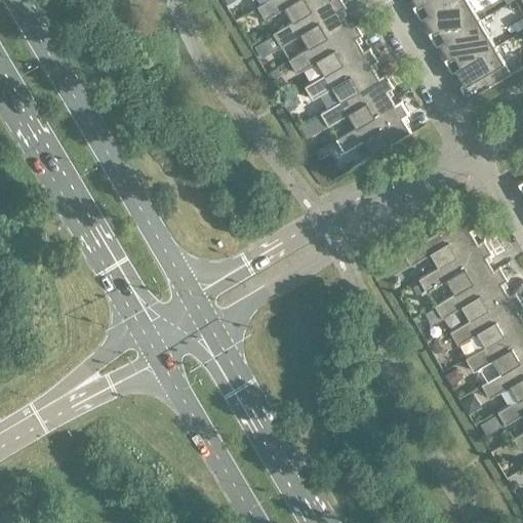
[(269,0),(255,8),(264,22),(283,9),(291,23),(291,24),(331,0),(330,0),(269,0)]
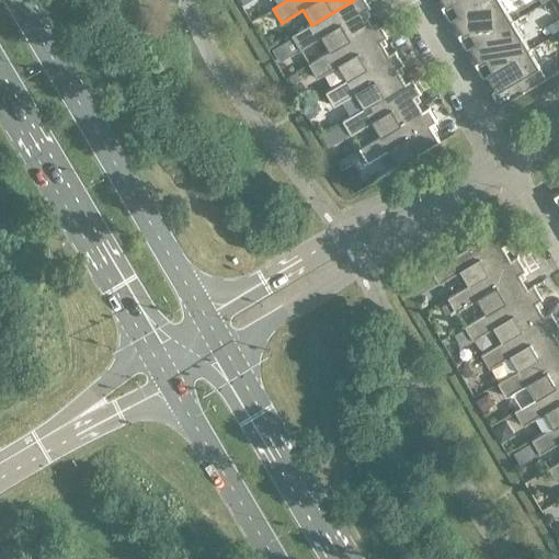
[(362,0),(353,0),(354,0),(311,25),(311,24),(291,36),(298,52),(320,38),(328,53),(329,54),(371,29),(369,27),(363,15),(362,13),(368,10),(362,0)]
